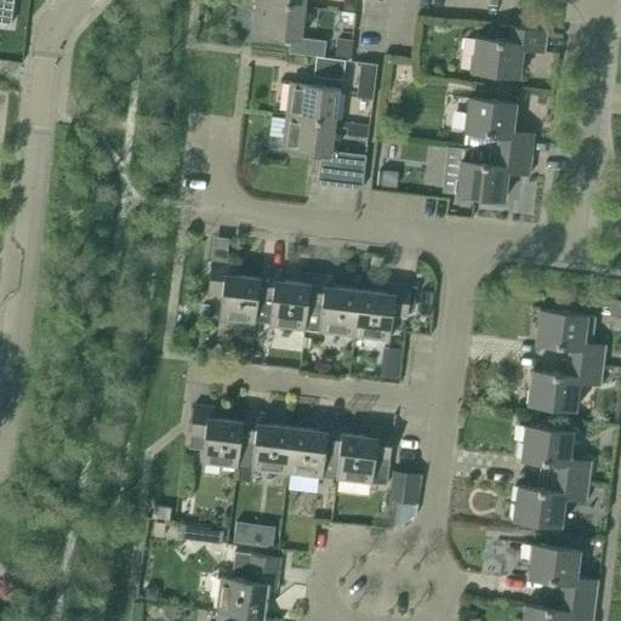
[(291,36),(290,51),(324,56),(326,40),(302,36),(306,5),(267,0),(256,0),(252,32),(291,36)]
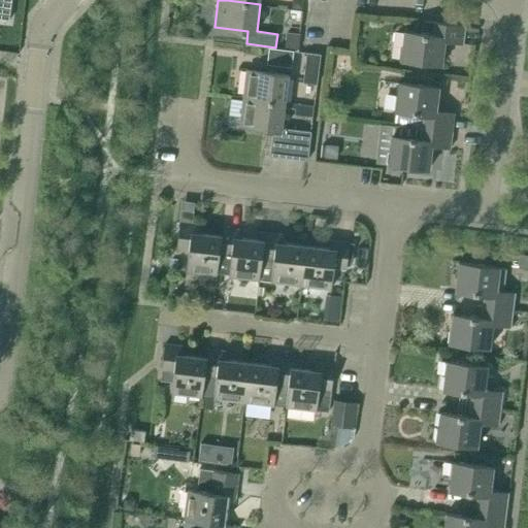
[(303,9),(303,0),(295,0),(293,2),(292,7),(303,9)]
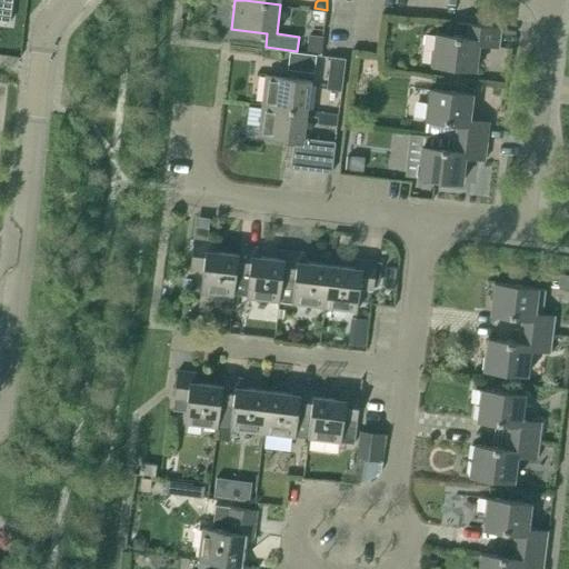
[(437,33),(433,63),(478,70),(480,45),(499,47),(501,28),(469,23),(468,37),(437,33)]
